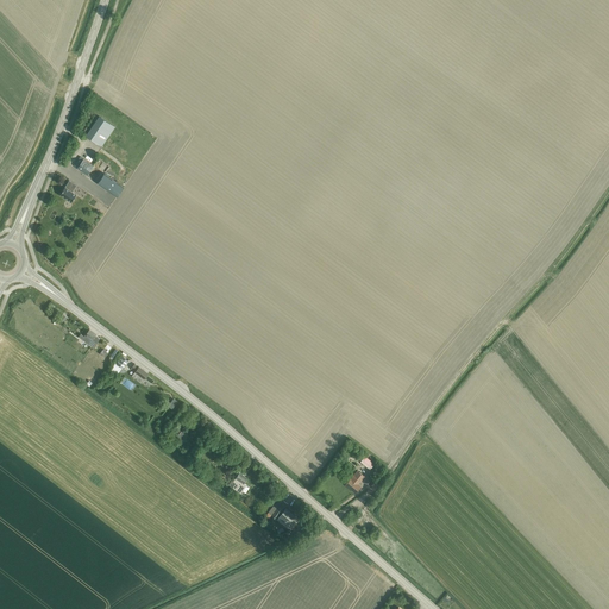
[(86,136),(96,143),(101,146),(115,127),(100,117),(86,136)]
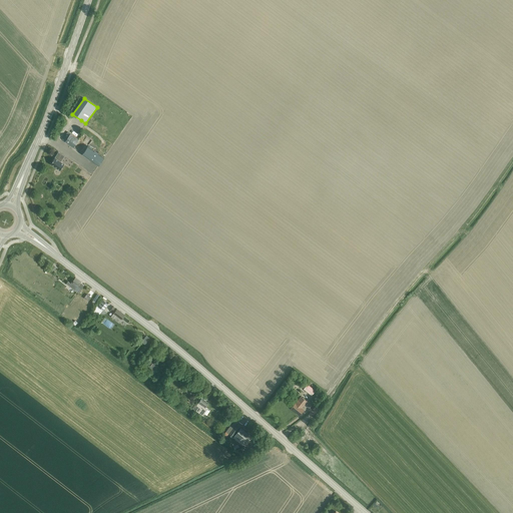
[(68,132),(63,139),(74,147),(79,139),(68,132)]
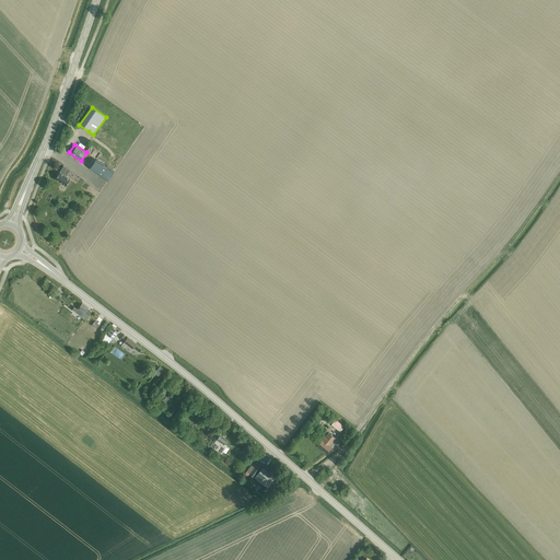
[(114,172),(107,167),(96,160),(90,168),(108,182),(114,172)]
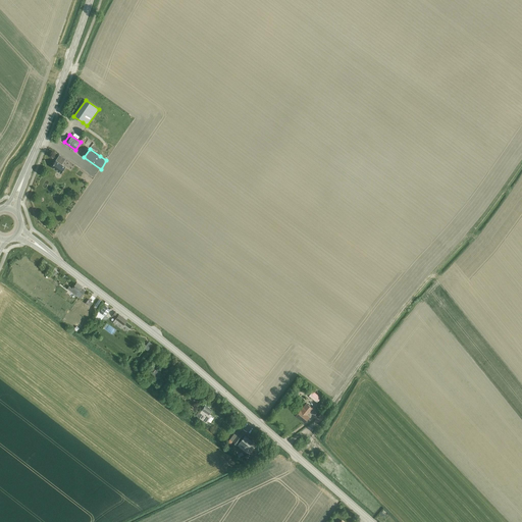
[(59,155),(52,167),(61,173),(65,167),(62,164),(65,159),(59,155)]
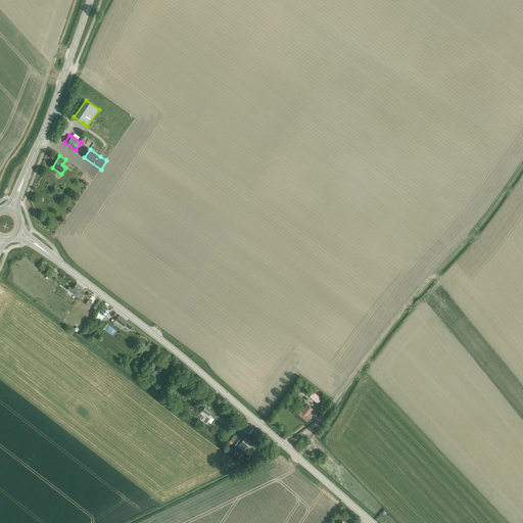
[(82,288),(83,287),(77,283),(74,287),(76,289),(74,291),(76,292),(78,291),(79,292),(80,290),(81,291),(83,289),(82,288)]
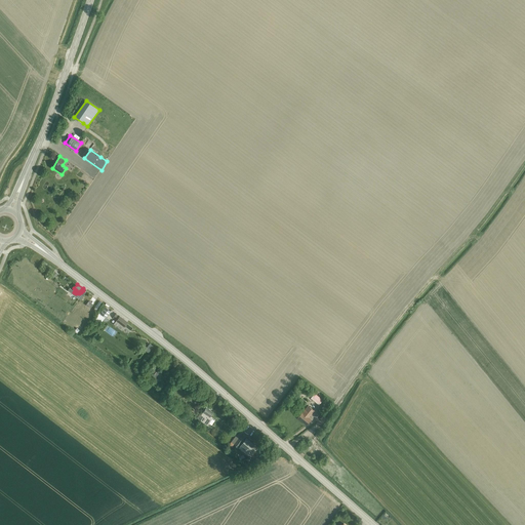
[(96,318),(102,322),(106,317),(101,312),(96,318)]
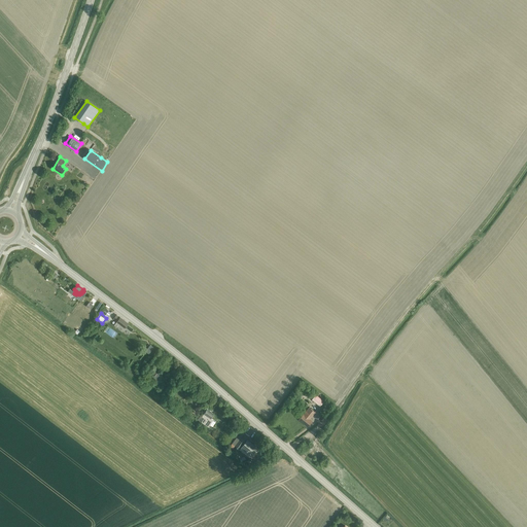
[(129,323),(120,318),(116,315),(113,319),(117,322),(114,325),(123,331),(129,323)]
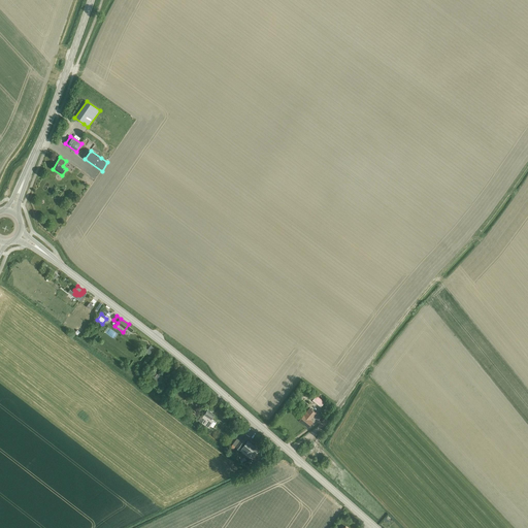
[(149,355),(154,349),(151,345),(145,352),(149,355)]
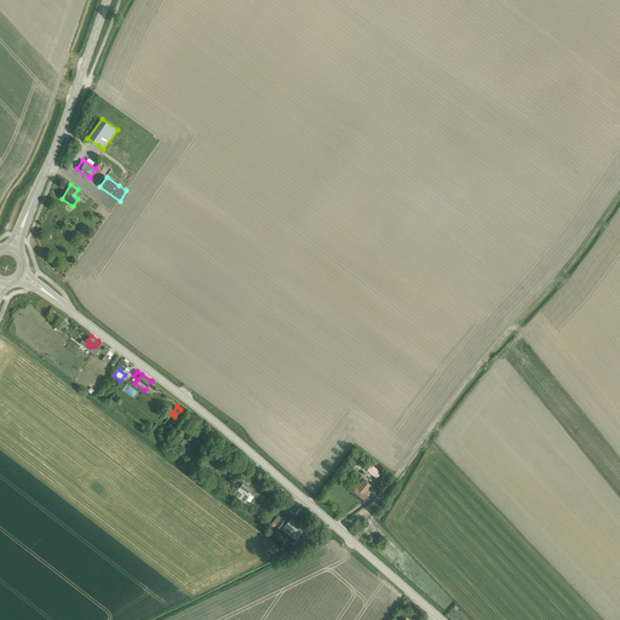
[(179,446),(187,452),(193,445),(185,438),(185,437),(183,435),(179,438),(182,441),(179,446)]
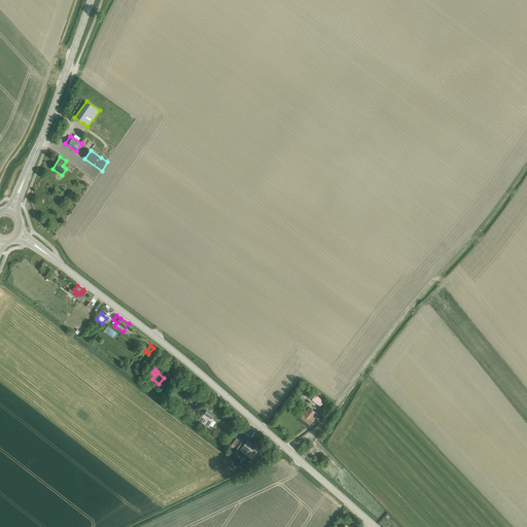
[(323,401),(316,395),(312,399),(319,407),(323,401)]
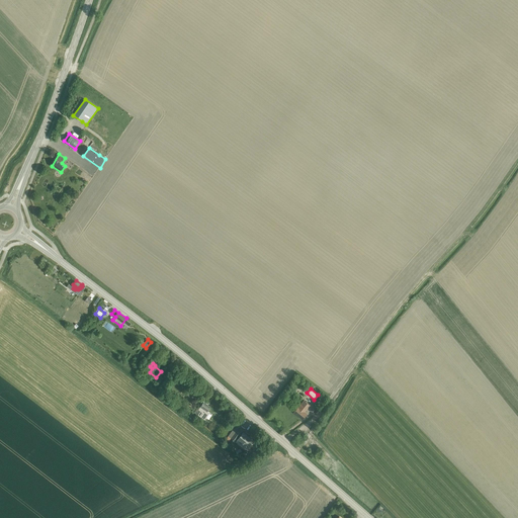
[(297,407),(293,412),(301,419),(307,413),(305,412),(310,405),(304,400),(298,407),(297,407)]
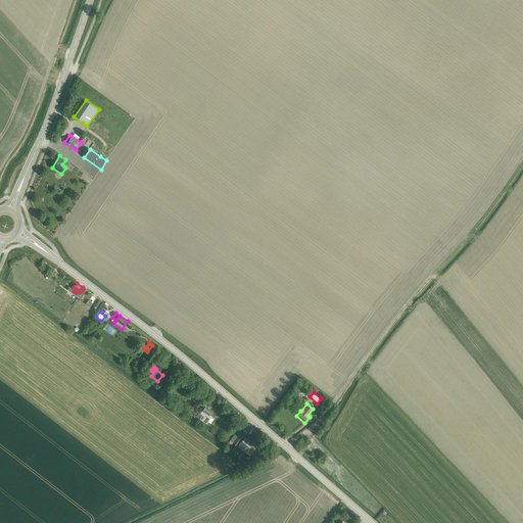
[(202,415),(199,419),(207,424),(212,417),(209,415),(212,411),(205,406),(200,414),(202,415)]
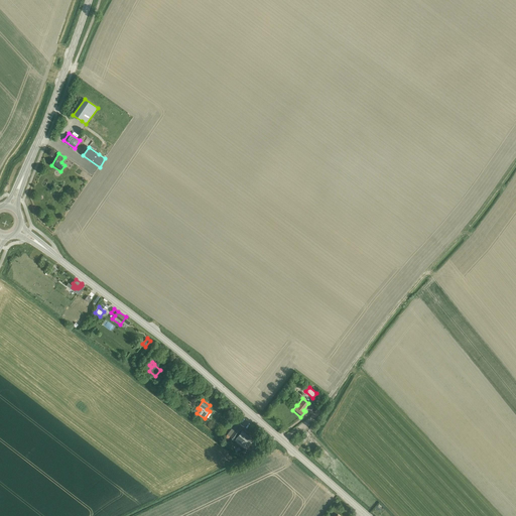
[(233,428),(228,434),(246,448),(253,440),(249,437),(250,436),(242,430),(244,427),(237,421),(232,427),(233,428)]
